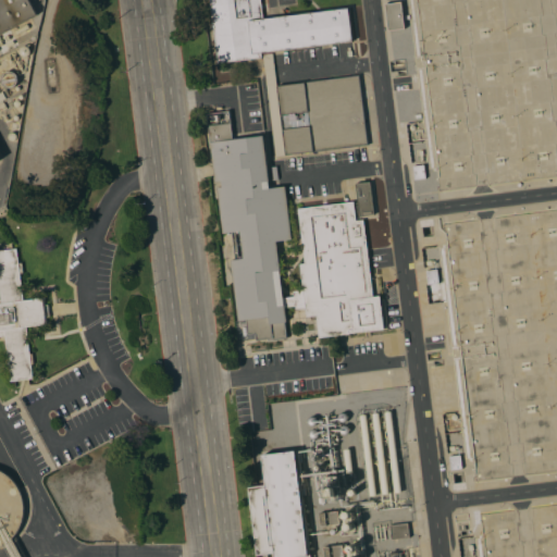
[(0,0),(29,0),(37,14),(0,33),(0,0)]
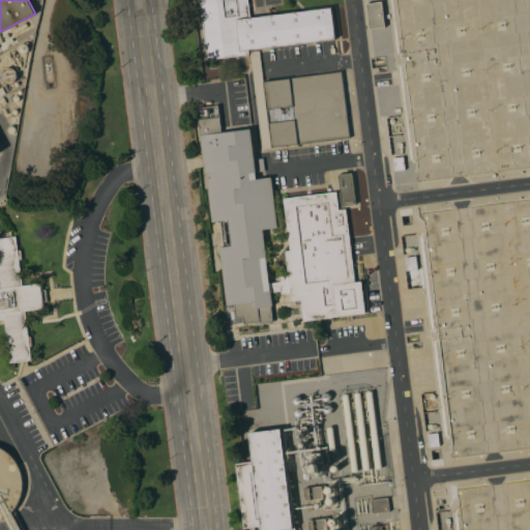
[(199,0),(247,0),(251,18),(331,7),(335,38),(248,50),(248,54),(207,59),(199,0)]
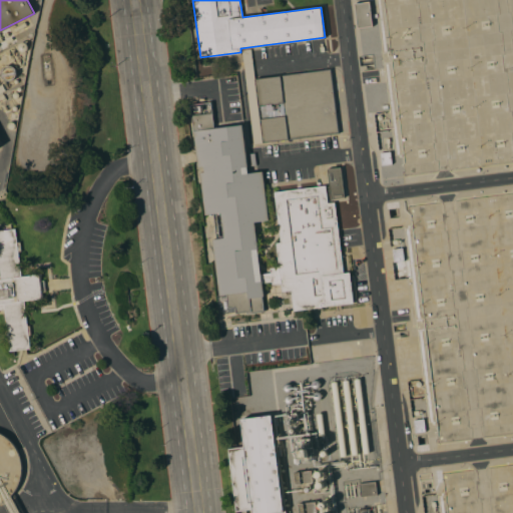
[(372,26),(358,28),(355,3),(369,1),(372,26)]
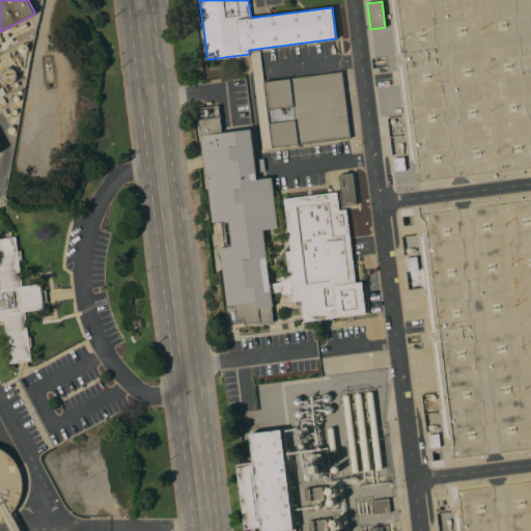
[(263,81),(342,72),(351,138),(299,145),(299,144),(262,148),(250,52),(259,50),(263,81)]
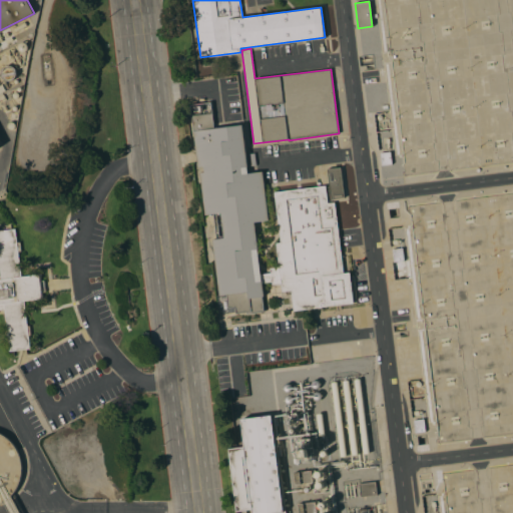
[(269,220),(254,221),(258,248),(261,275),(271,274),(271,269),(279,267),(276,243),(281,242),(275,191),(326,185),(328,203),(335,202),(344,274),(350,273),(354,303),(294,311),(292,290),(282,292),(282,284),(273,285),(272,280),(262,282),(264,296),(263,297),(264,311),(246,314),(246,313),(236,314),(235,307),(228,308),(226,295),(219,295),(212,239),(223,237),(220,212),(205,214),(200,172),(204,171),(203,166),(198,166),(191,115),(212,113),(214,128),(242,124),(248,173),(263,171),(269,220)]
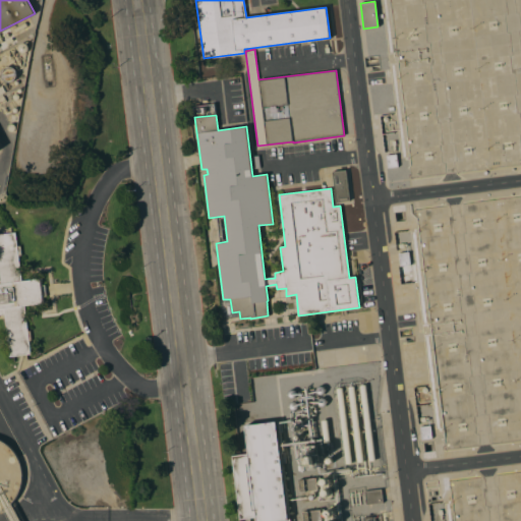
[(386,155),(396,154),(398,167),(388,168),(386,155)]
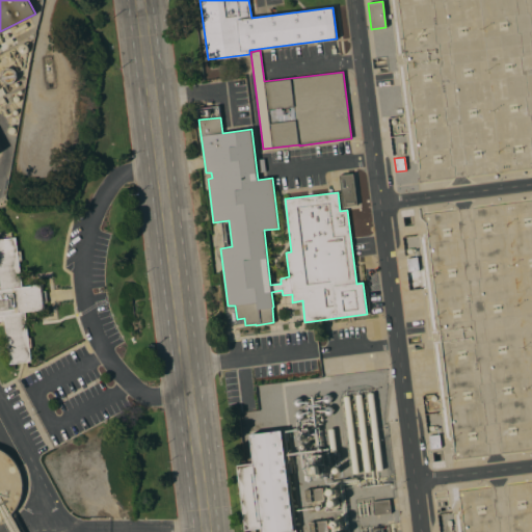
[(357,205),(343,206),(339,175),(353,174),(357,205)]
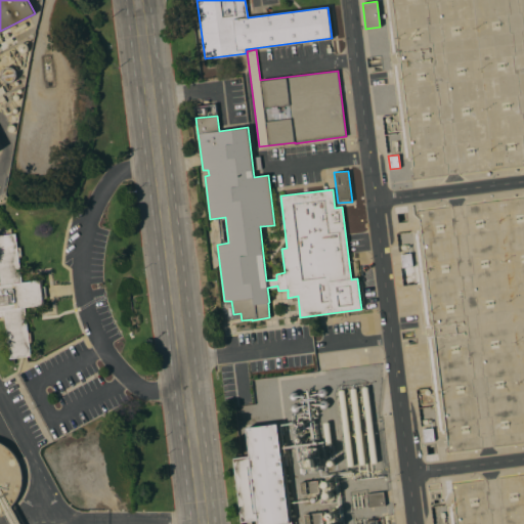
[(0,234),(15,233),(17,247),(20,247),(22,256),(18,257),(22,282),(41,279),(42,286),(45,286),(47,298),(44,298),(44,304),(25,307),(28,333),(31,332),(32,342),(30,342),(31,356),(10,358),(5,316),(0,316),(0,234)]
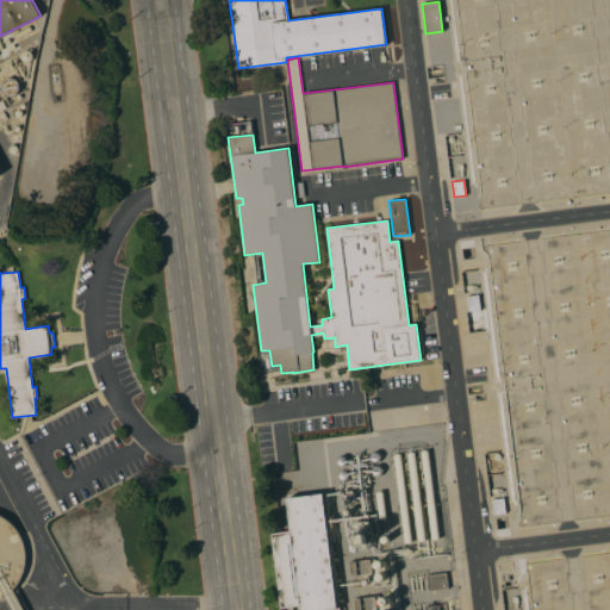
[(467,296),(479,294),(480,310),(468,311),(467,296)]
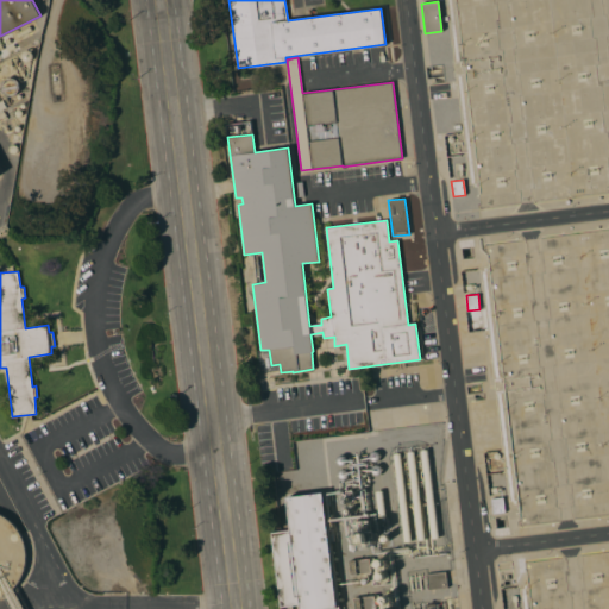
[(439,538),(432,539),(421,451),(428,450),(439,538)]
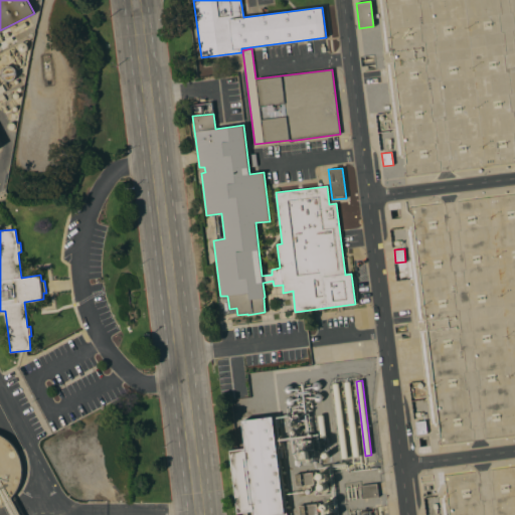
[(360,456),(353,457),(344,382),(350,381),(360,456)]
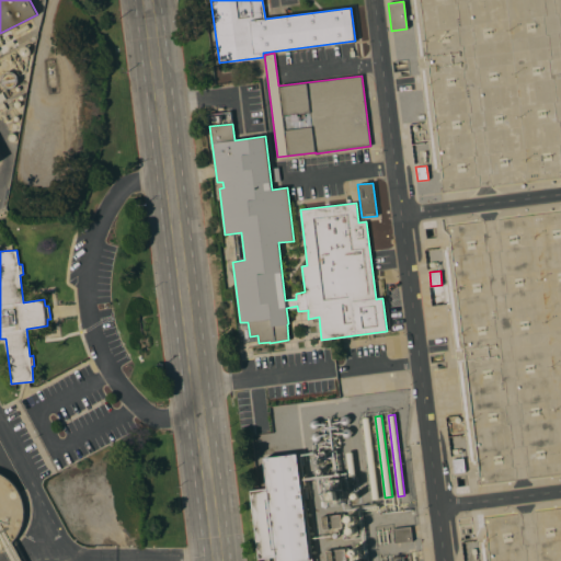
[(379,497),(373,499),(362,418),(369,418),(379,497)]
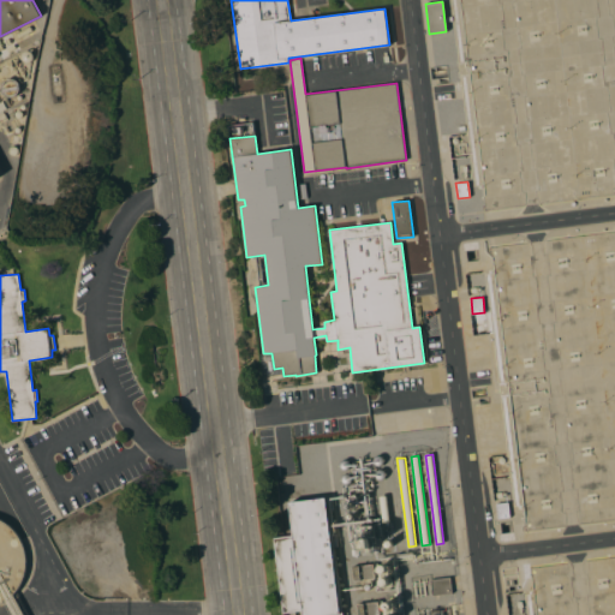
[(341,614),(303,614),(303,610),(282,613),(274,537),(293,535),(290,502),(327,497),(341,614)]
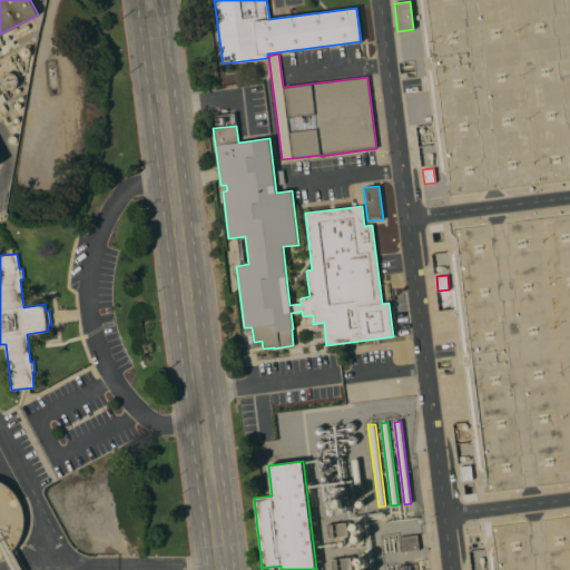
[(460,467),(471,465),(473,479),(461,480),(460,467)]
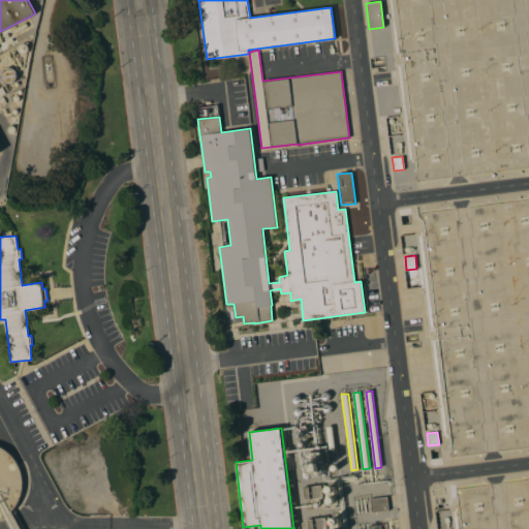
[(0,449),(4,453),(9,457),(14,463),(18,469),(20,475),(21,483),(21,490),(20,496),(17,503),(13,509),(8,515),(3,519),(0,520),(0,449)]
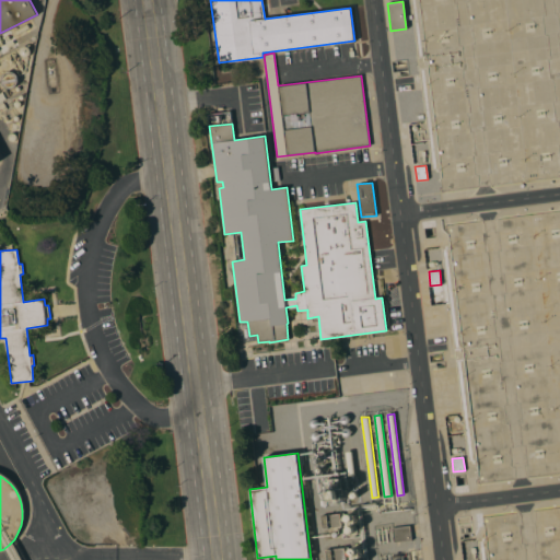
[(339,478),(342,502),(326,504),(326,498),(329,498),(327,480),(339,478)]
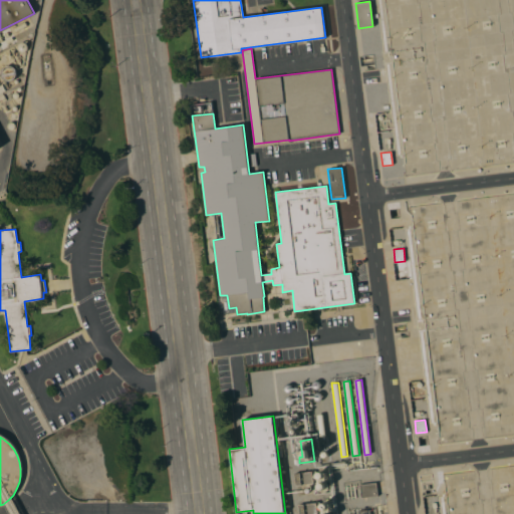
[(312,472),(314,483),(296,485),(295,474),(312,472)]
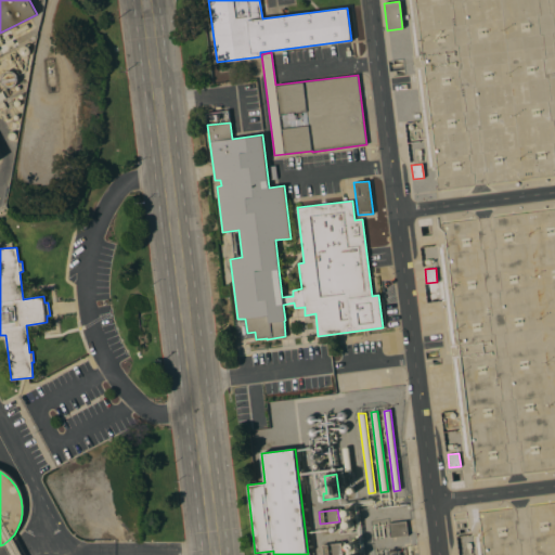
[(407,520),(408,534),(390,537),(388,523),(407,520)]
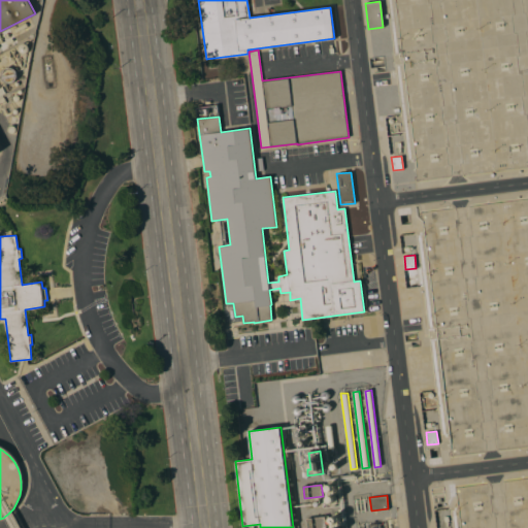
[(325,516),(326,527),(307,527),(306,518),(325,516)]
